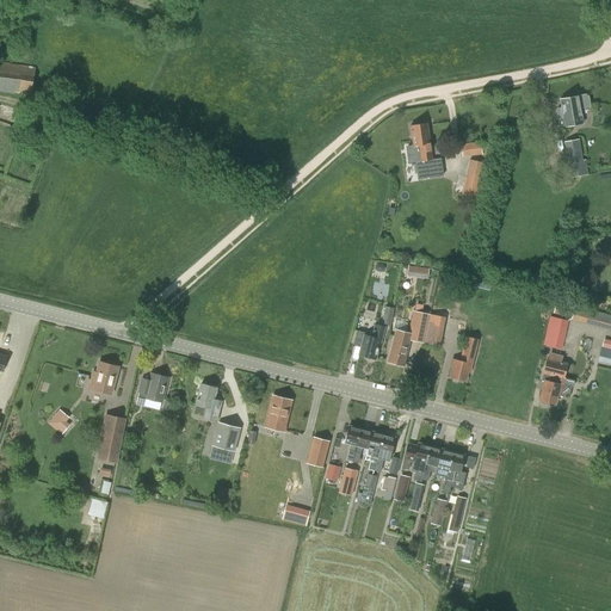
[(16,92),(22,93),(22,97),(30,98),(34,80),(54,88),(59,76),(47,69),(36,68),(0,62),(0,92),(14,94),(16,92)]
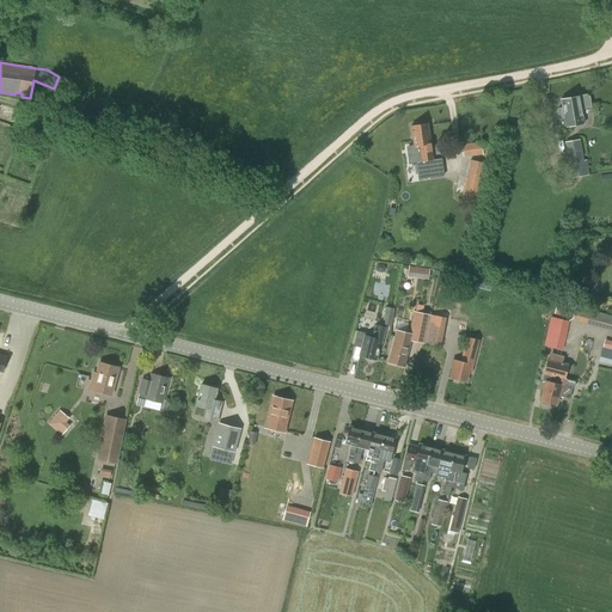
[(561,121),(564,120),(565,128),(570,127),(576,126),(583,124),(581,109),(591,108),(588,96),(579,97),(561,101),(562,108),(558,109),(556,111),(558,120),(561,121)]
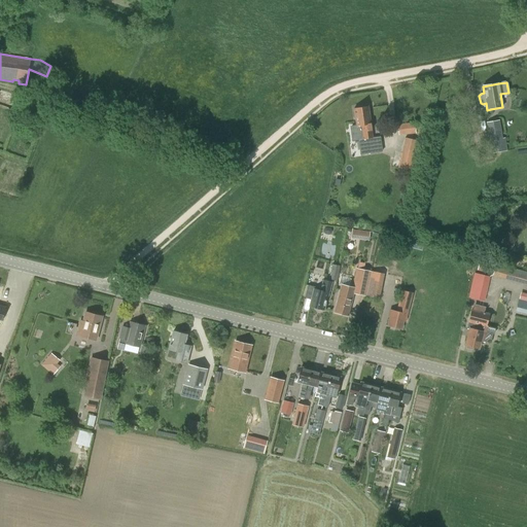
[(358,139),(360,155),(382,152),(380,137),(373,138),(367,107),(353,109),(356,127),(360,127),(362,139),(358,139)]
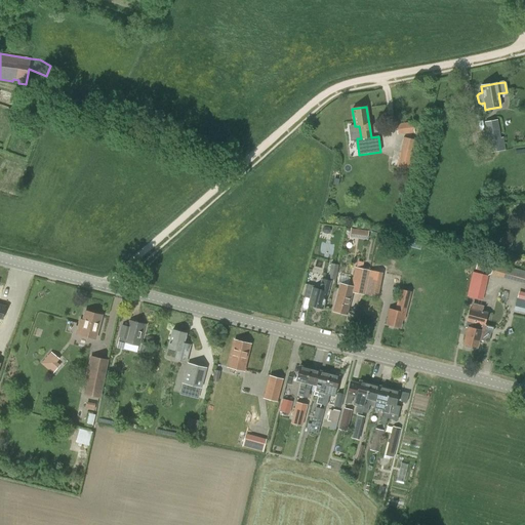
[(503,138),(500,138),(497,121),(484,122),(487,140),(489,153),(506,150),(503,138)]
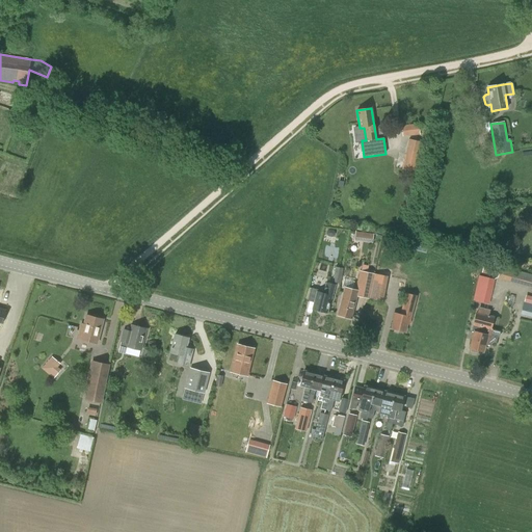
[(401,126),(403,137),(420,135),(418,124),(401,126)]
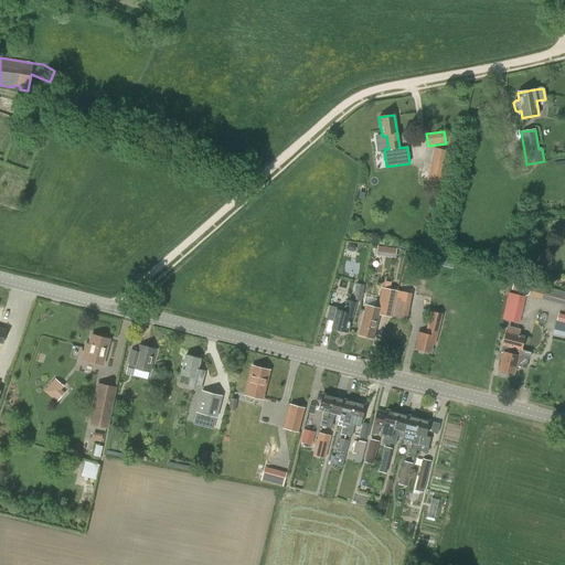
[(419,179),(440,184),(448,151),(434,148),(430,164),(423,163),(419,179)]
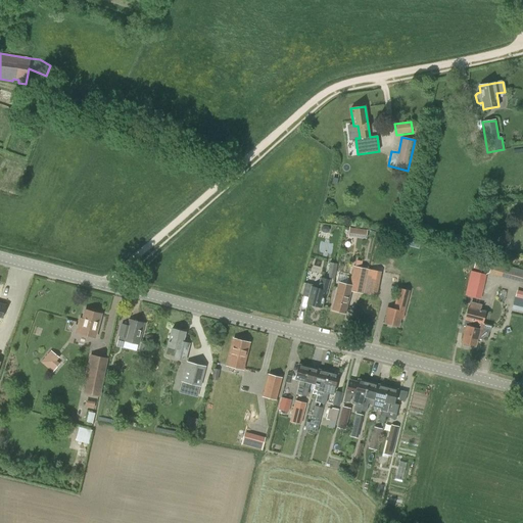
[(348,237),(366,239),(367,230),(349,228),(348,237)]
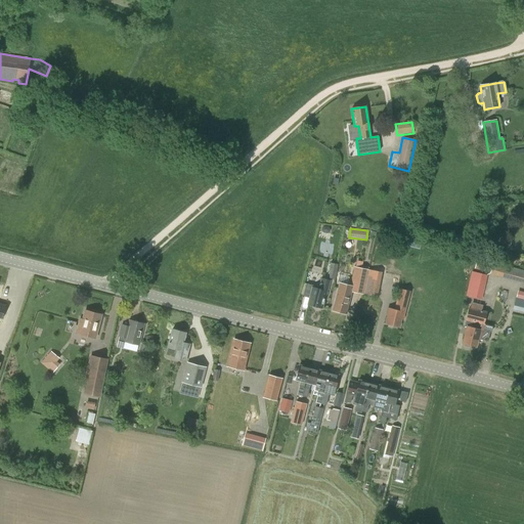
[(475,269),(484,271),(487,262),(477,259),(475,269)]
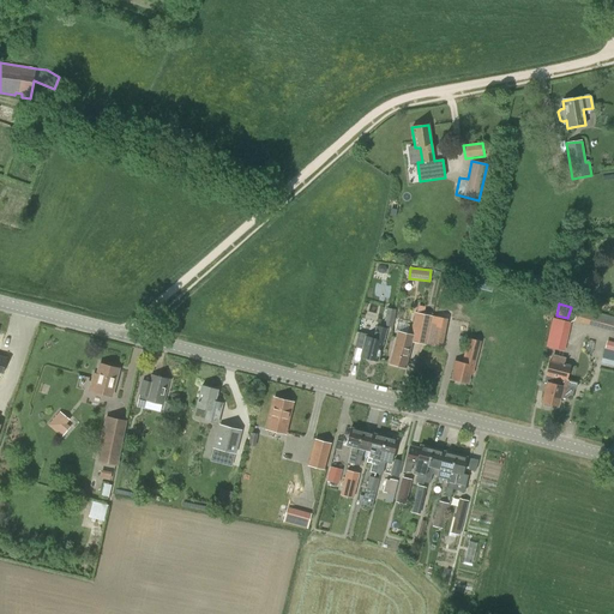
[(383,325),(392,327),(396,309),(386,308),(383,325)]
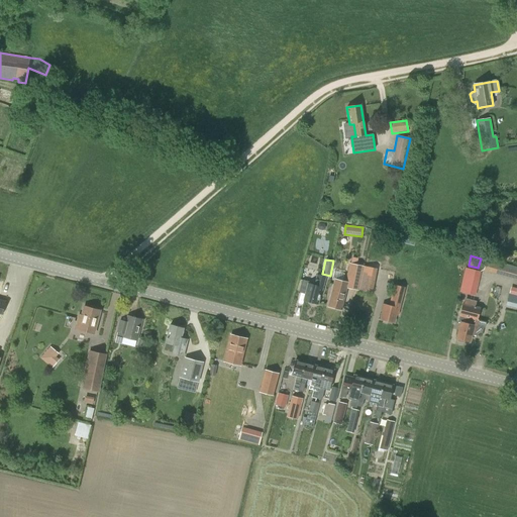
[(516,267),(499,263),(496,274),(514,279),(514,280),(516,280),(516,270),(516,271),(516,267)]
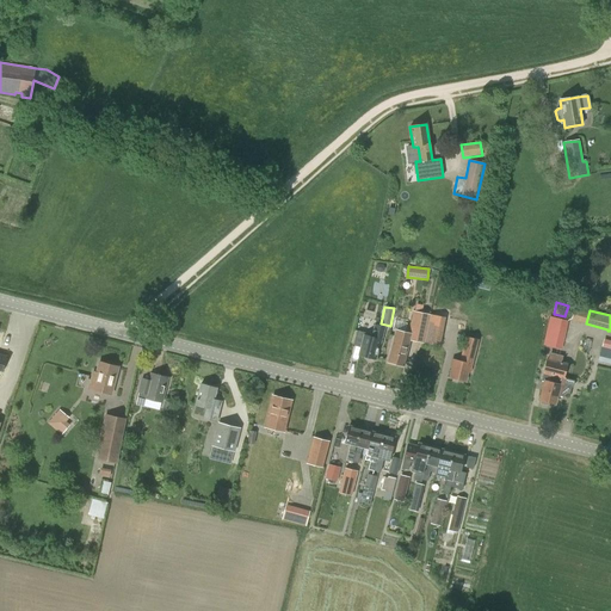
[(412,312),(408,331),(418,332),(421,314),(412,312)]
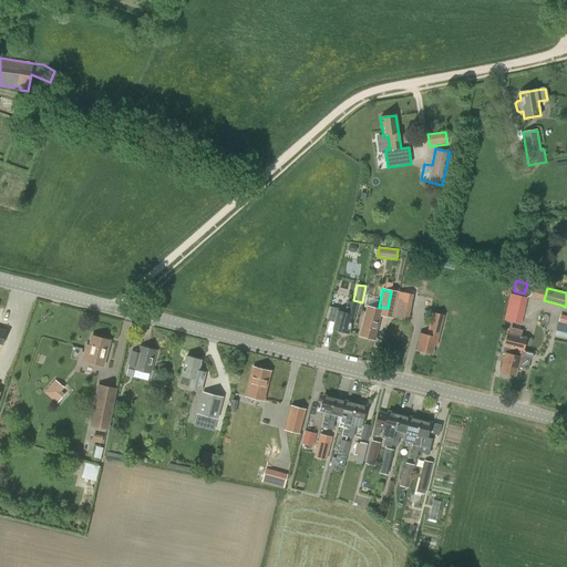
[(400,292),(398,302),(411,305),(413,296),(413,295),(400,292)]
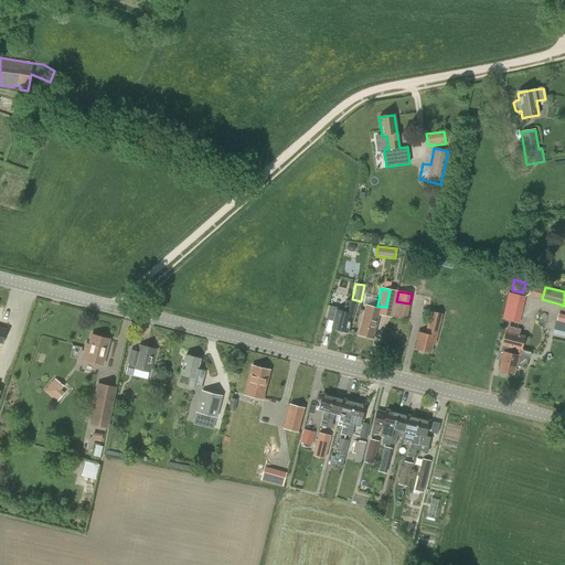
[(509,292),(502,320),(520,323),(525,297),(509,292)]
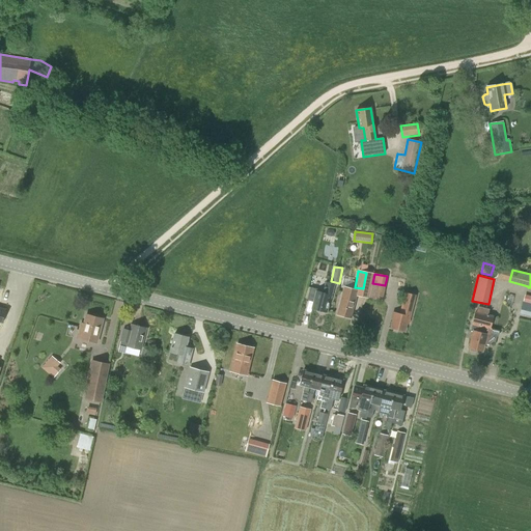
[(325,281),(322,294),(316,291),(311,309),(326,313),(328,304),(329,304),(335,284),(325,281)]
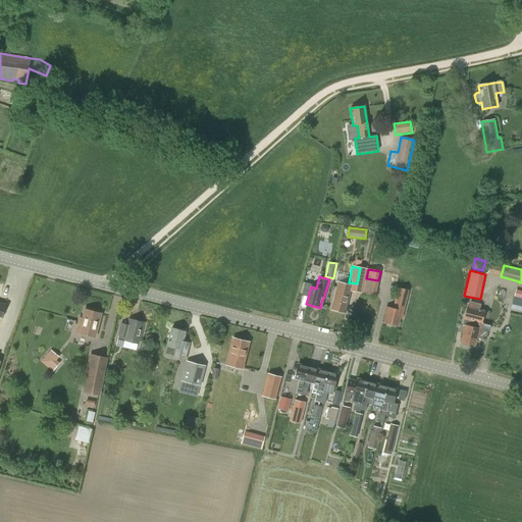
[(335,288),(330,310),(345,313),(350,292),(350,291),(351,285),(349,284),(337,281),(335,288)]
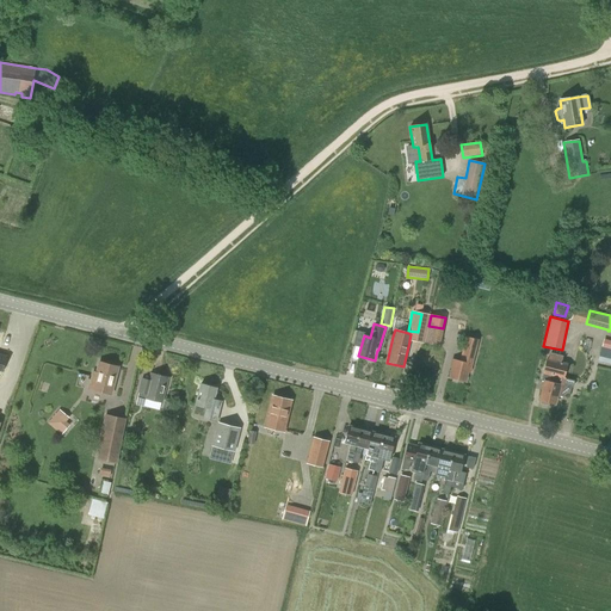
[(452,369),(450,378),(466,382),(467,372),(469,374),(477,340),(467,338),(461,362),(452,359),(450,368),(452,369)]
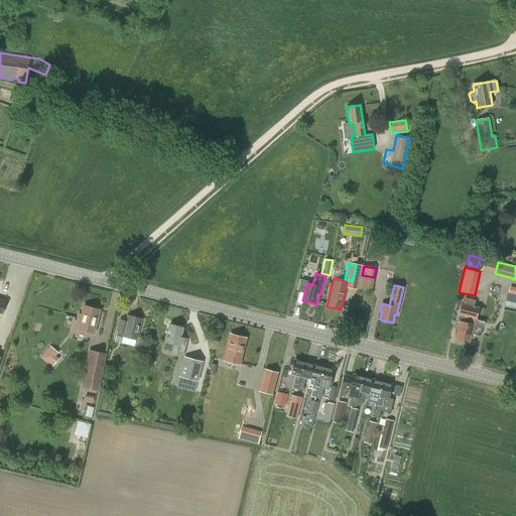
[(0,315),(4,317),(8,301),(0,298),(0,315)]
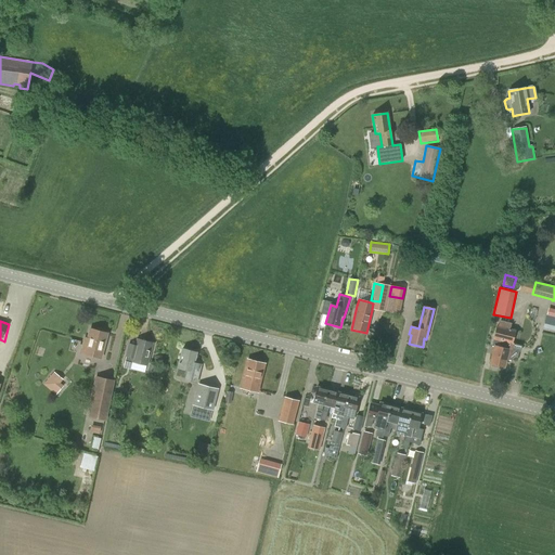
[(497,326),(493,339),(501,341),(500,345),(503,346),(504,340),(512,341),(515,331),(510,330),(511,324),(499,321),(498,326),(497,326)]
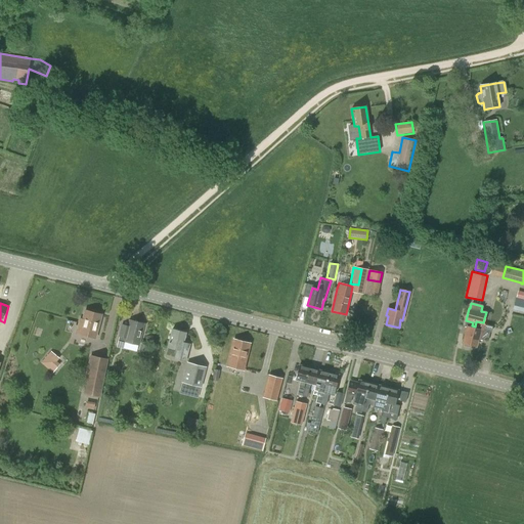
[(81,319),(77,334),(94,339),(101,315),(86,311),(83,320),(81,319)]
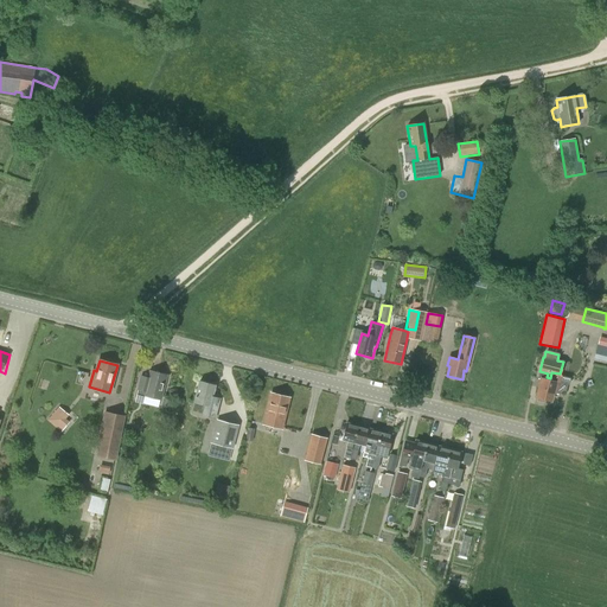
[(560,376),(560,374),(551,372),(550,378),(547,377),(548,374),(540,371),(537,379),(540,379),(536,398),(551,402),(554,393),(555,393),(555,394),(564,396),(567,385),(562,384),(564,377),(560,376)]
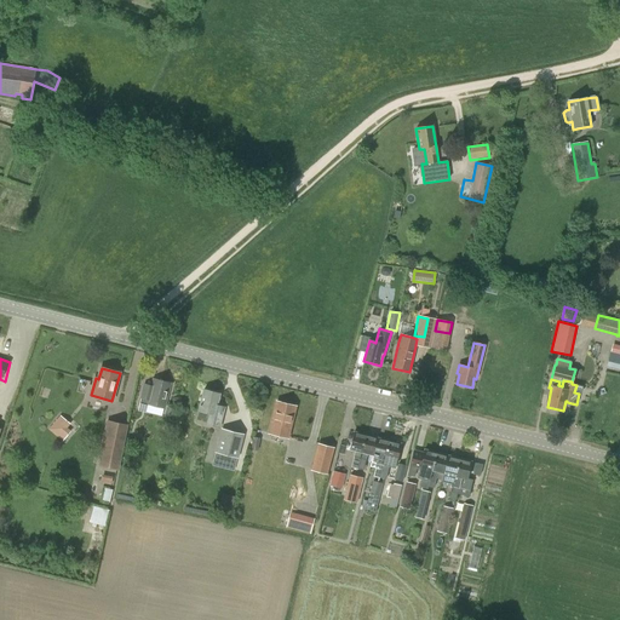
[(139,406),(147,408),(148,405),(164,408),(170,384),(154,380),(148,401),(141,399),(139,406)]
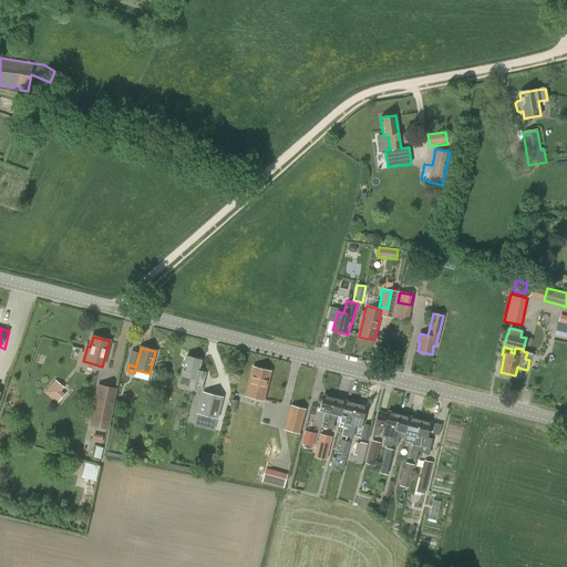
[(198,370),(202,361),(186,357),(181,375),(191,379),(188,389),(200,392),(206,372),(198,370)]
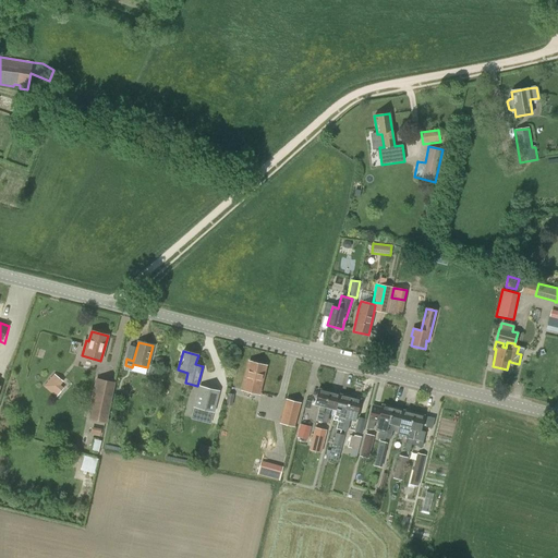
[(242,391),(258,396),(266,366),(249,362),(242,391)]
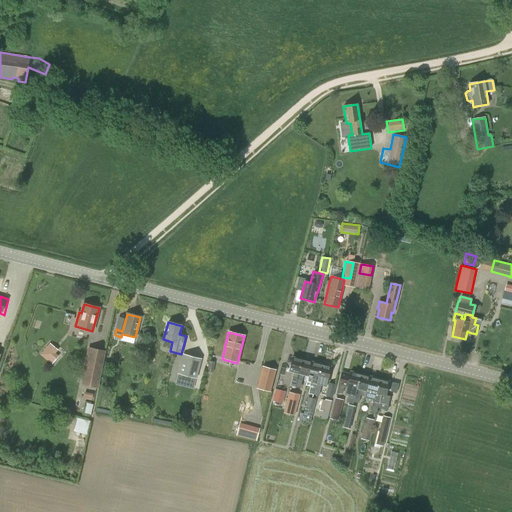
[(54,365),(61,357),(58,354),(62,350),(53,342),(42,354),(54,365)]
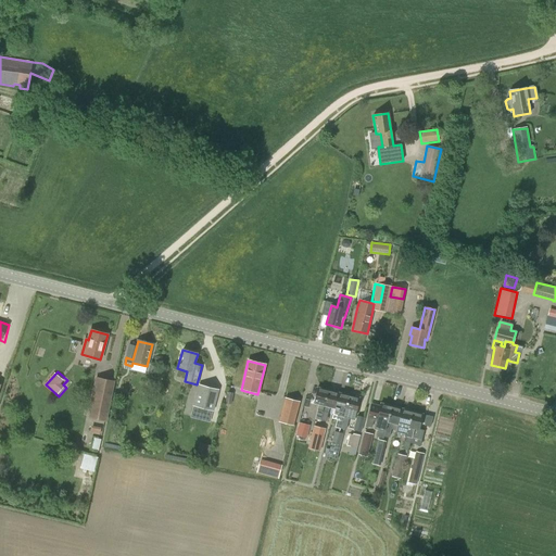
[(88,418),(106,421),(114,381),(96,377),(88,412),(89,412),(88,418)]
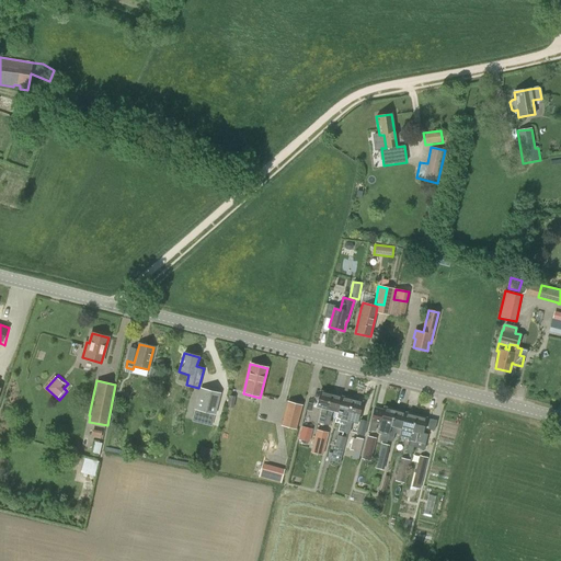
[(199,388),(194,410),(195,410),(192,422),(212,426),(215,415),(221,393),(199,388)]
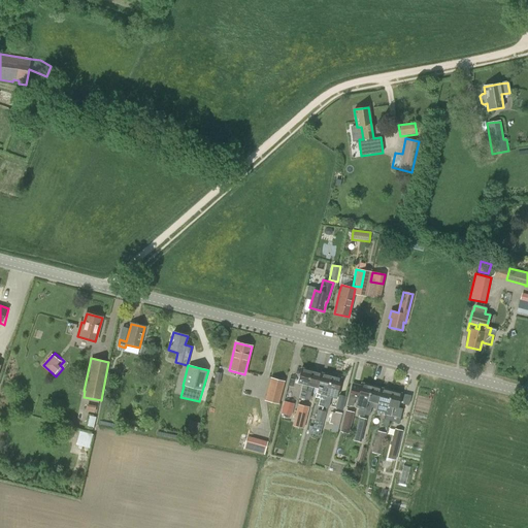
[(298,398),(303,399),(310,371),(301,368),(297,383),(302,385),(298,398)]
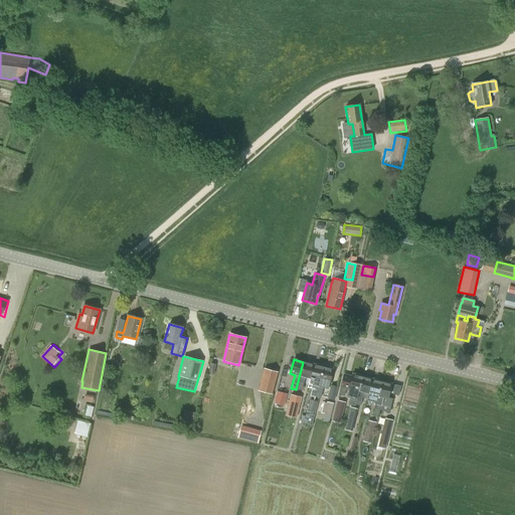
[(305,377),(309,378),(313,364),(303,362),(296,389),(302,390),(305,377)]
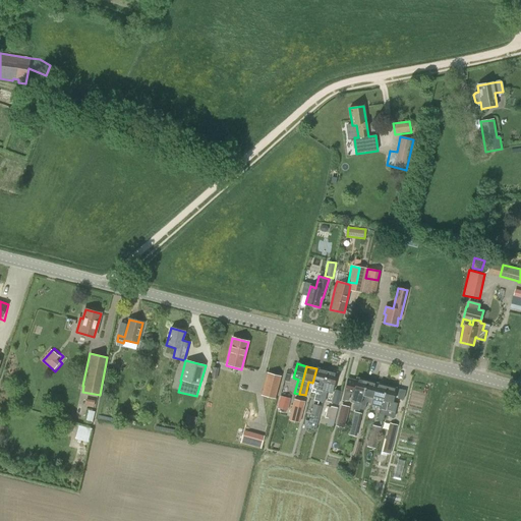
[(210,382),(216,383),(219,368),(213,367),(210,382)]
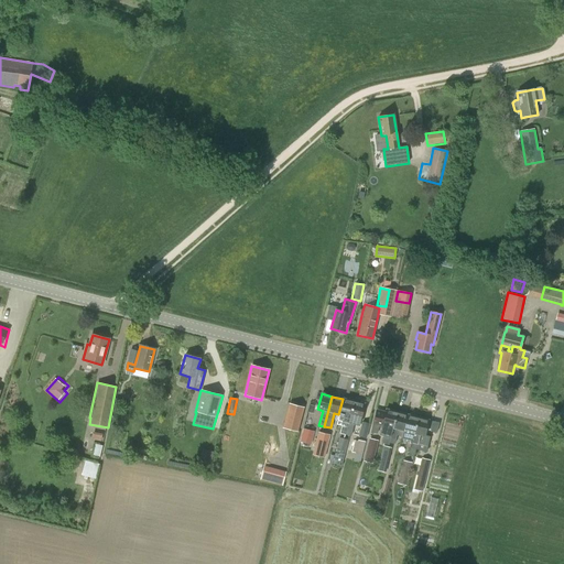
[(346,400),(343,399),(338,414),(344,416),(339,434),(345,435),(354,400),(349,399),(346,400)]
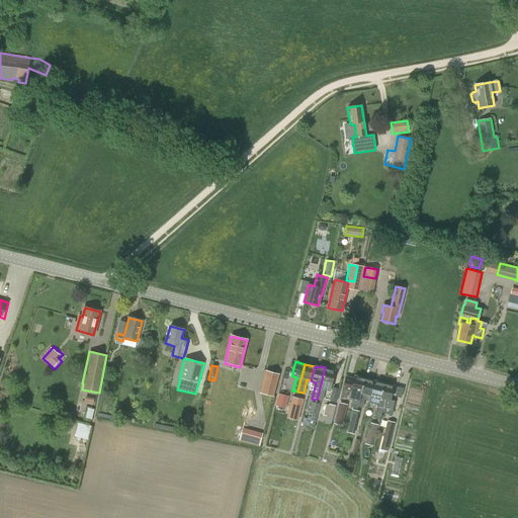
[(330,392),(335,371),(332,370),(329,367),(325,366),(317,400),(322,401),(325,391),(330,392)]
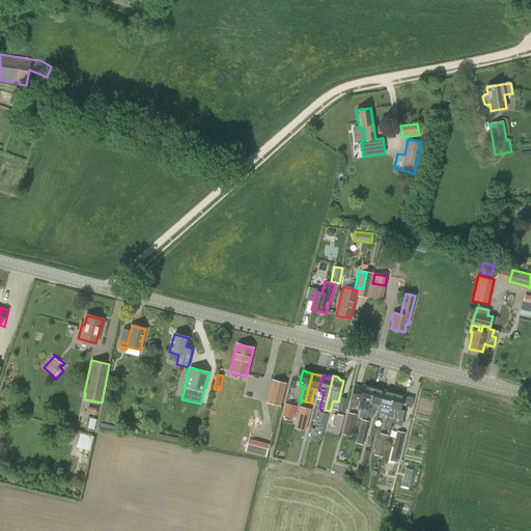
[(272,380),(266,402),(280,407),(286,384),(272,380)]
